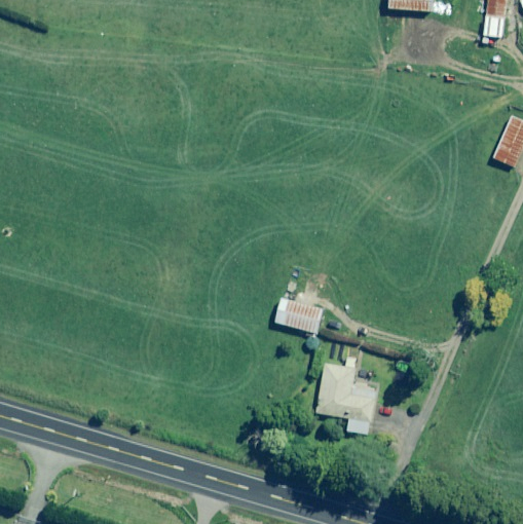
[(388,0),(387,8),(431,11),(432,0),(388,0)]
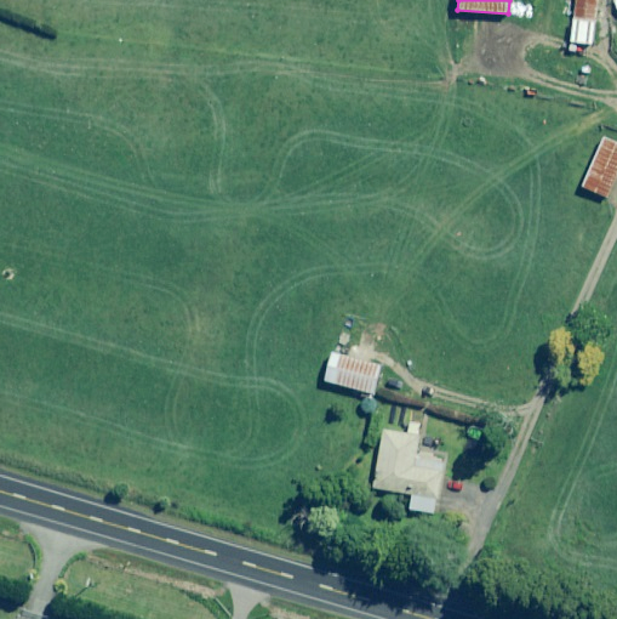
[(573,0),(570,41),(592,43),(595,0),(573,0)]
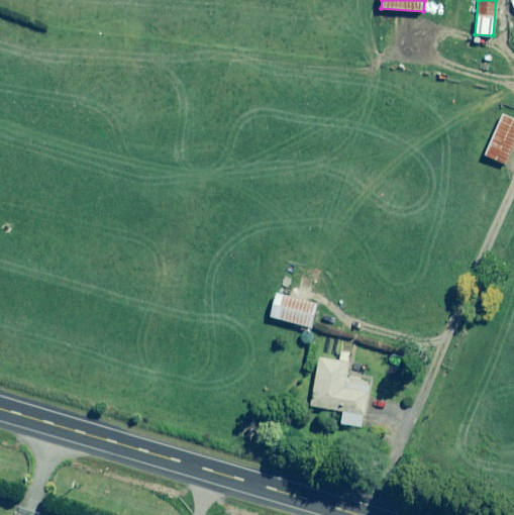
[(513,139),(513,118),(502,113),(484,155),(504,164),(513,139)]
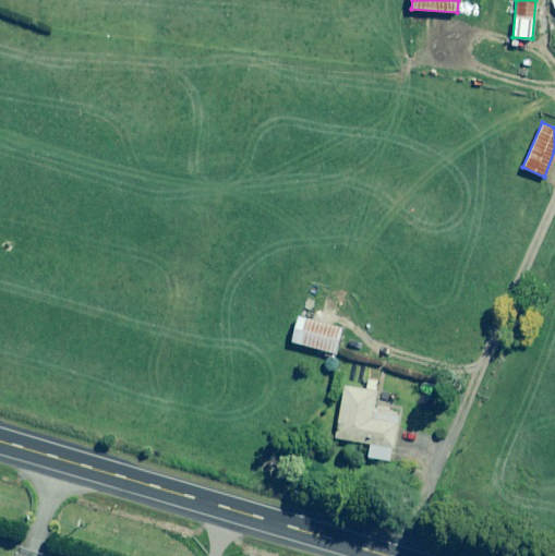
[(341,328),(298,316),(291,341),(335,353),(341,328)]
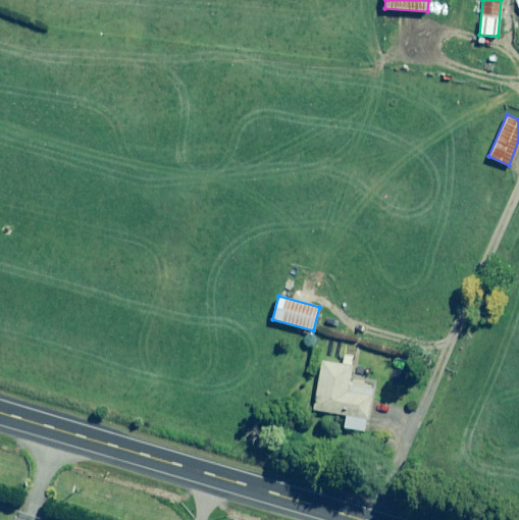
[(348,384),(353,356),(343,354),(341,364),(321,360),(312,409),(345,415),(343,426),(364,431),(372,390),(348,384)]
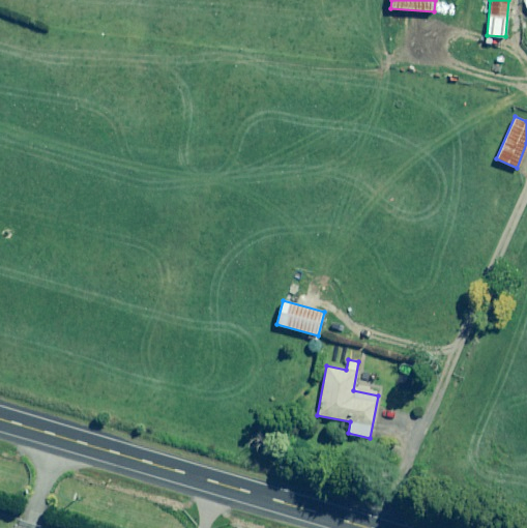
All buildings are outlined.
